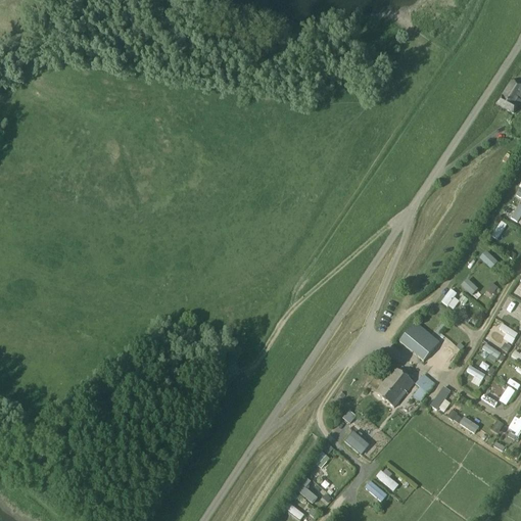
[(516,82),(510,79),(495,103),(511,112),(520,94),(520,80),(518,79),(516,82)]
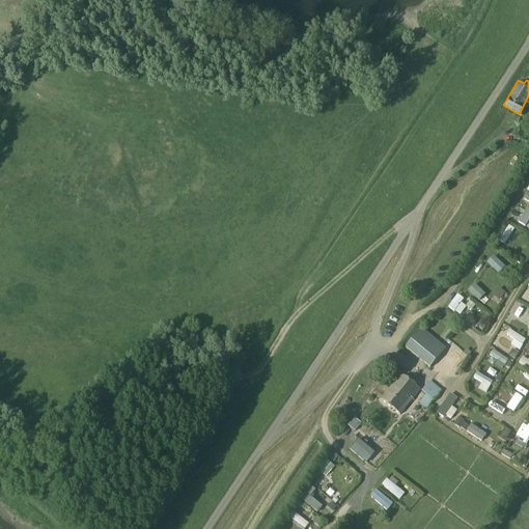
[(528,207),(520,223),(528,228),(528,207)]
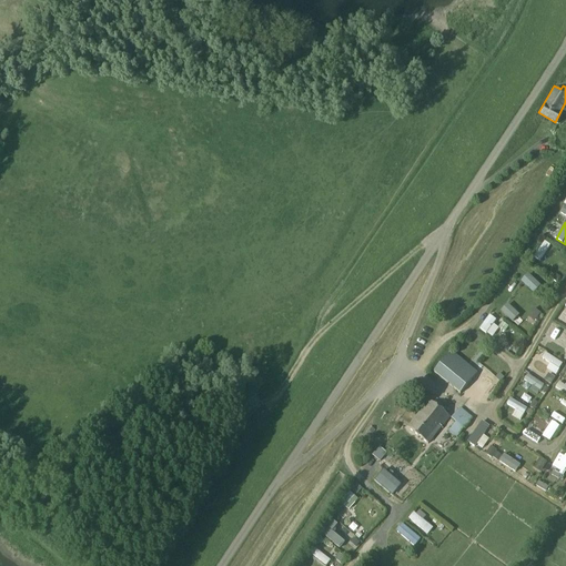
[(541,260),(549,242),(542,238),(533,256),(541,260)]
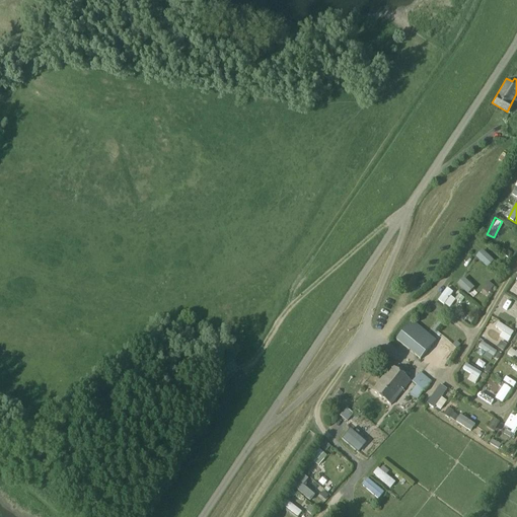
[(482,247),(475,254),(488,267),(495,259),(482,247)]
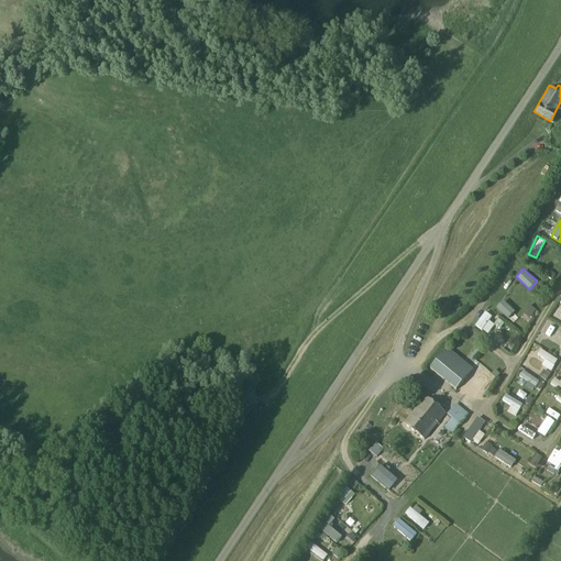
[(553,274),(548,271),(545,276),(550,279),(553,274)]
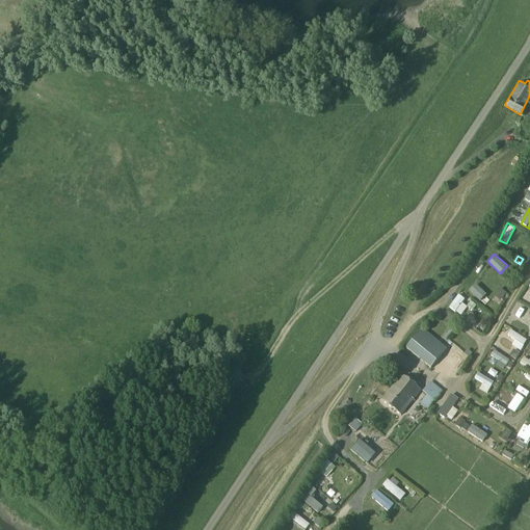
[(477,282),(469,290),(481,300),(488,292),(477,282)]
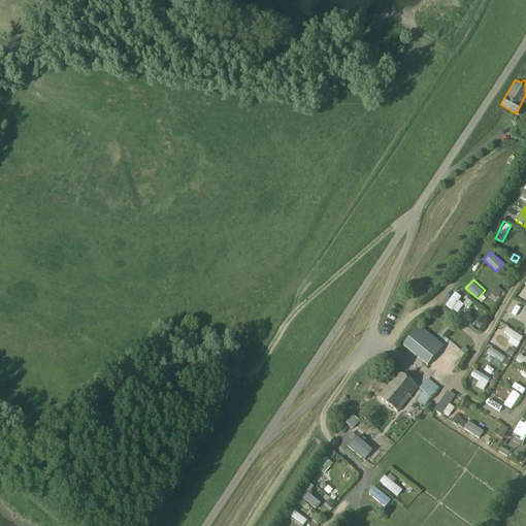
[(500,291),(495,286),(489,294),(495,298),(500,291)]
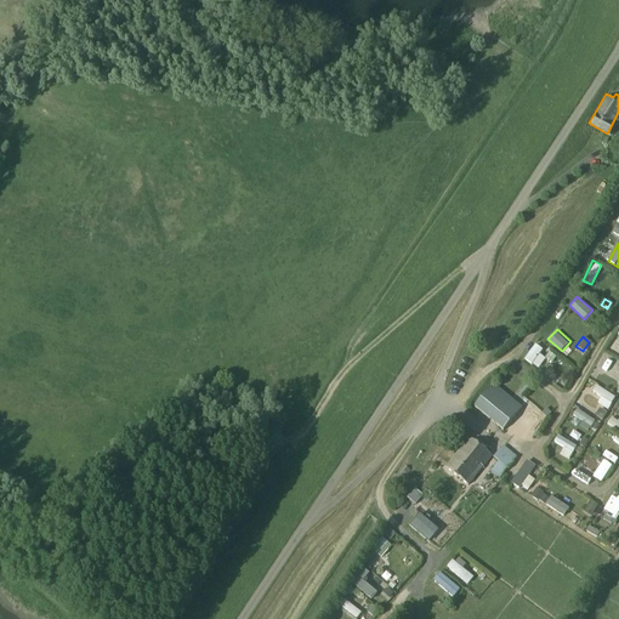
[(538,352),(545,357),(549,351),(543,346),(538,352)]
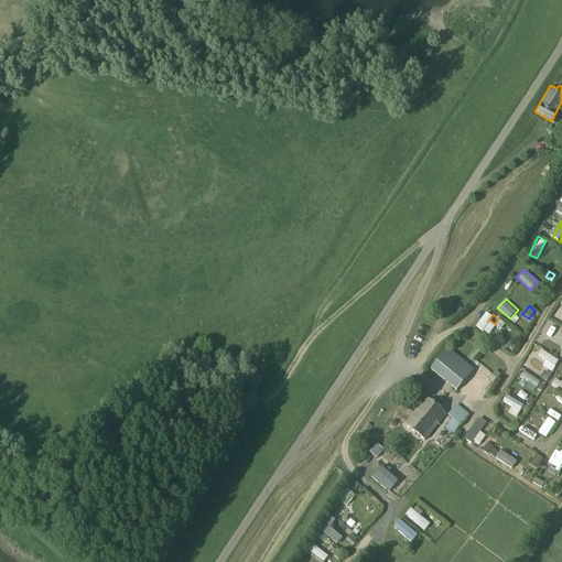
[(547,333),(557,338),(561,328),(552,323),(547,333)]
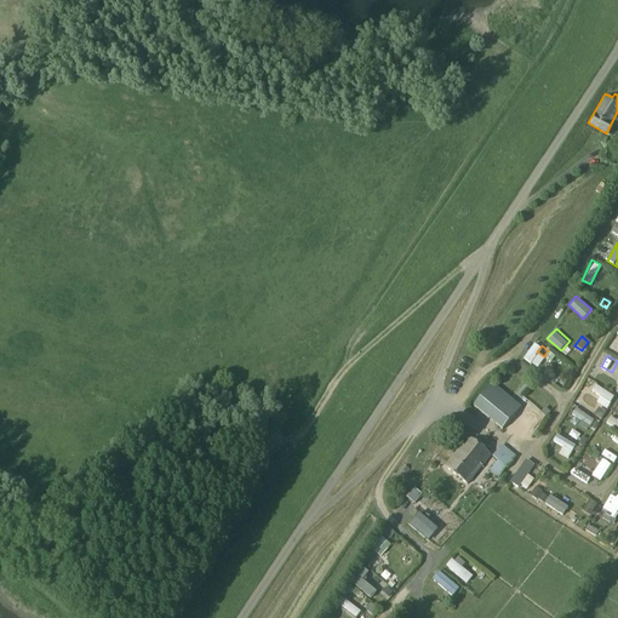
[(519,405),(491,382),(471,405),(501,428),(519,405)]
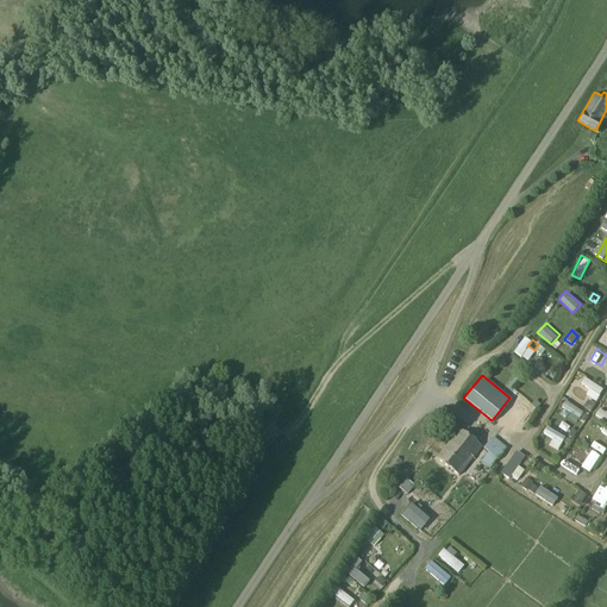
[(579,386),(598,398),(605,387),(586,375),(579,386)]
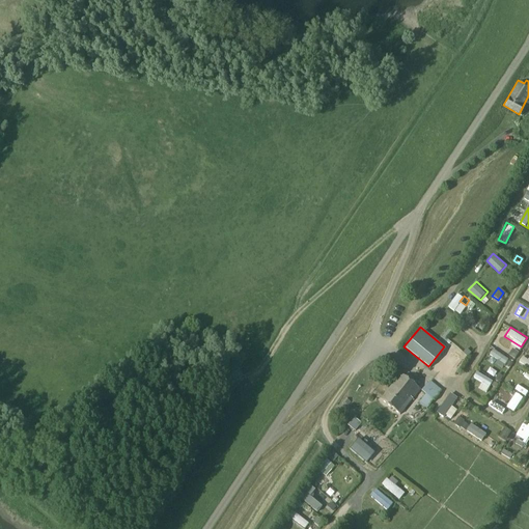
[(441,356),(452,362),(461,346),(449,340),(441,356)]
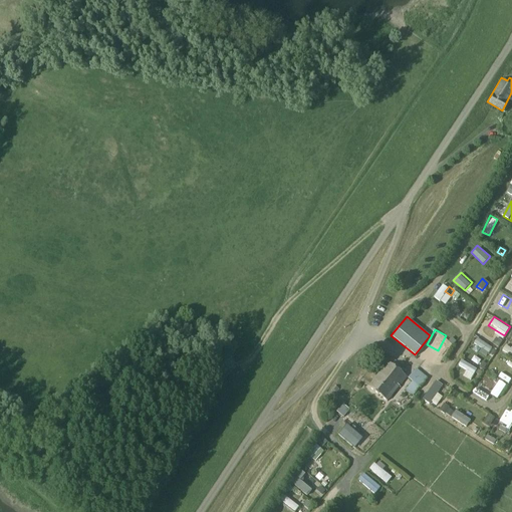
[(497,346),(500,340),(495,336),(491,342),(497,346)]
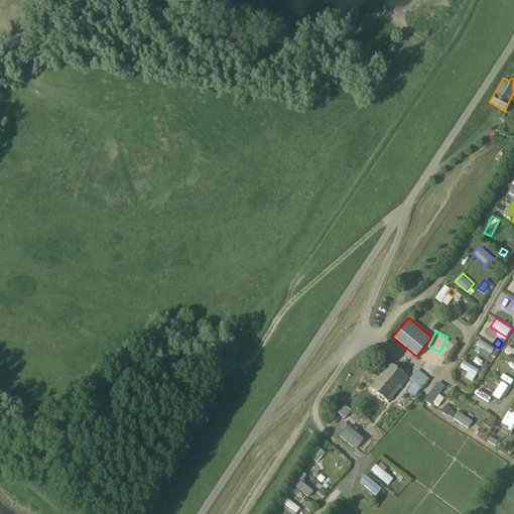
[(485,354),(490,347),(484,343),(479,350),(485,354)]
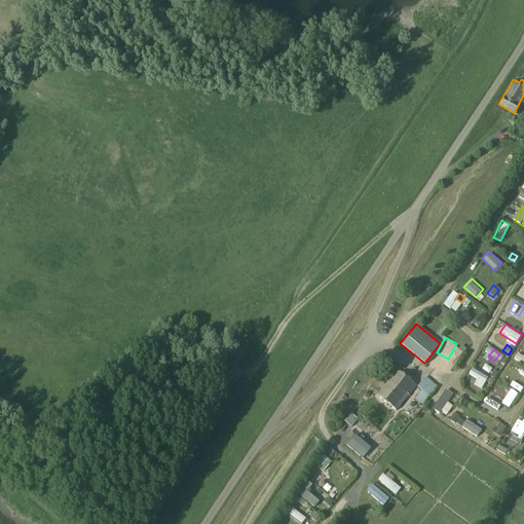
[(523,363),(523,354),(517,350),(513,357),(523,363)]
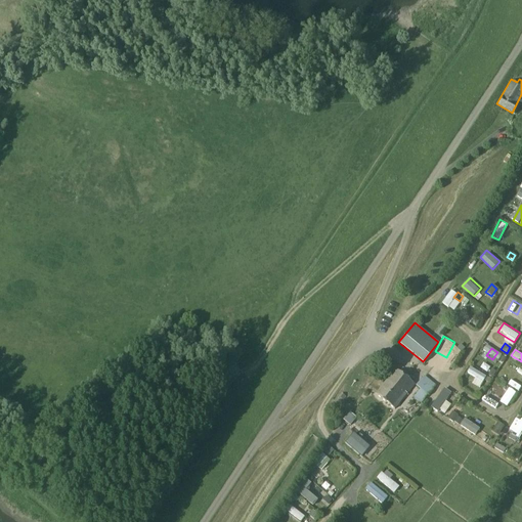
[(412,383),(393,367),(374,393),(393,408),(412,383)]
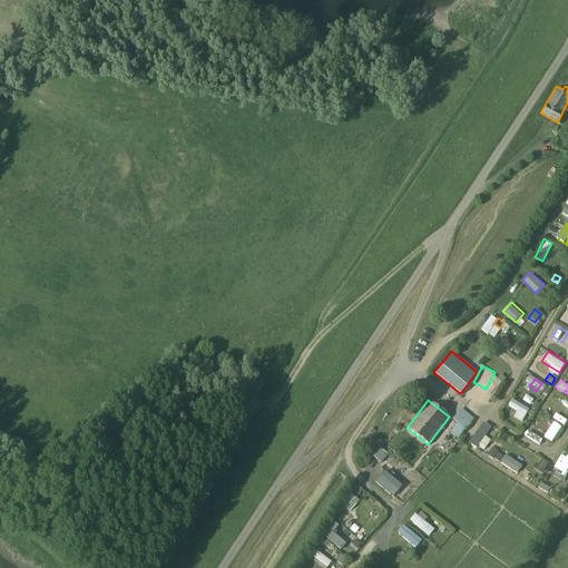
[(558,417),(565,410),(558,404),(552,412),(558,417)]
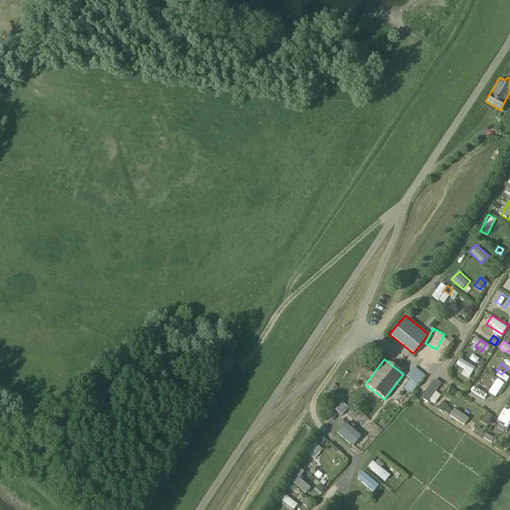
[(425,375),(413,366),(405,376),(409,379),(402,387),(410,393),(425,375)]
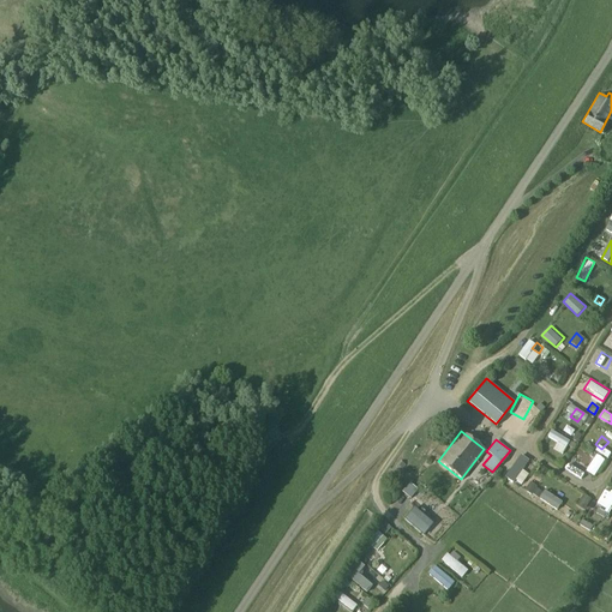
[(525,467),(532,459),(521,451),(504,473),(520,485),(531,472),(525,467)]
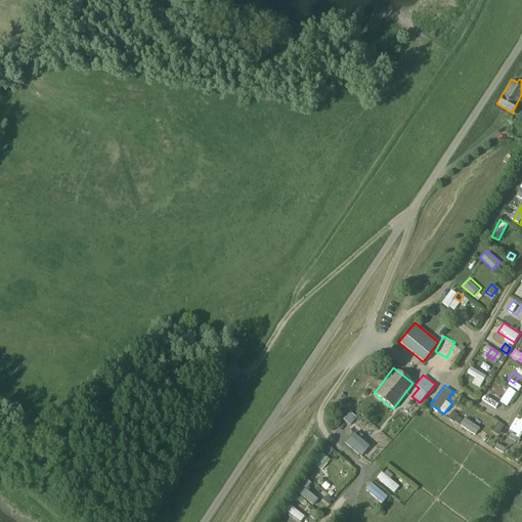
[(451,421),(455,416),(455,415),(450,411),(446,418),(451,422),(451,421)]
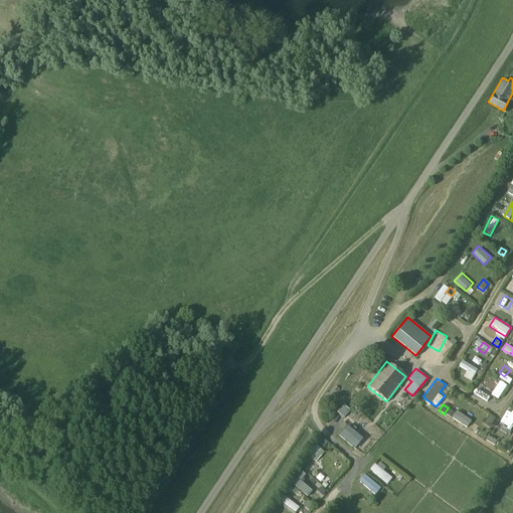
[(335,415),(344,418),(347,408),(338,405),(335,415)]
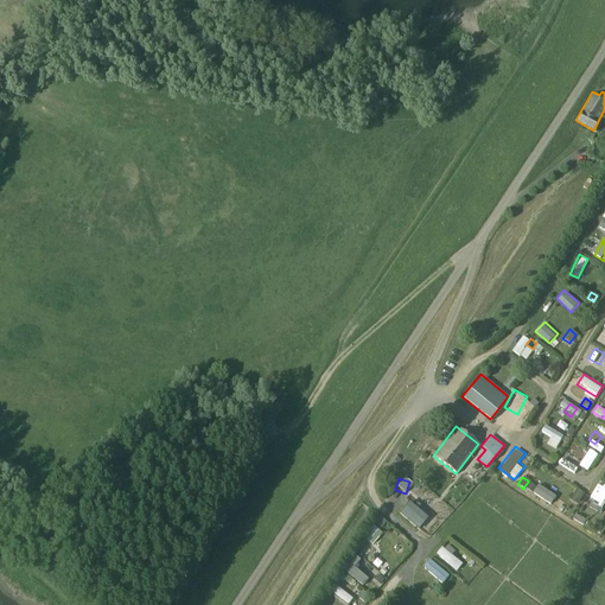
[(590,505),(599,511),(604,500),(604,483),(598,479),(590,495),(594,498),(590,505)]
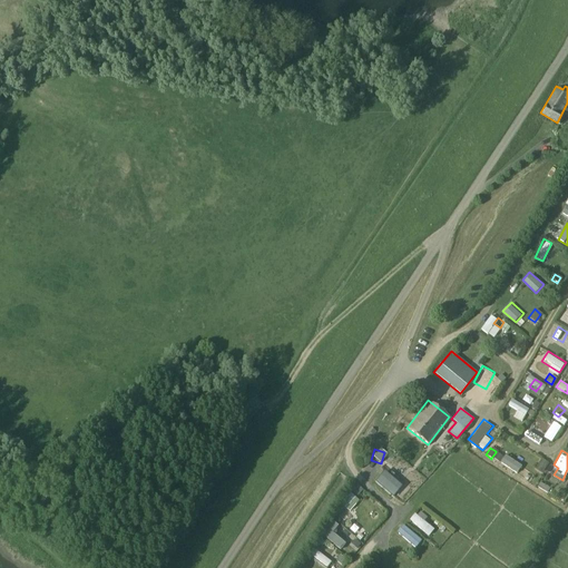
[(500,457),(496,452),(491,458),(497,462),(500,457)]
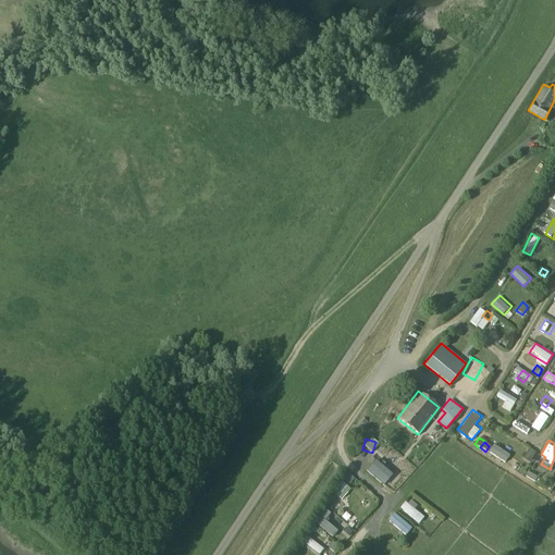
[(507,461),(512,452),(494,443),(489,453),(507,461)]
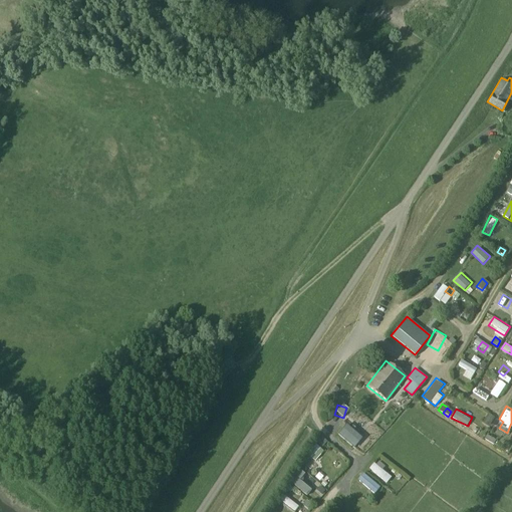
[(486,413),(481,422),(488,426),(493,417),(486,413)]
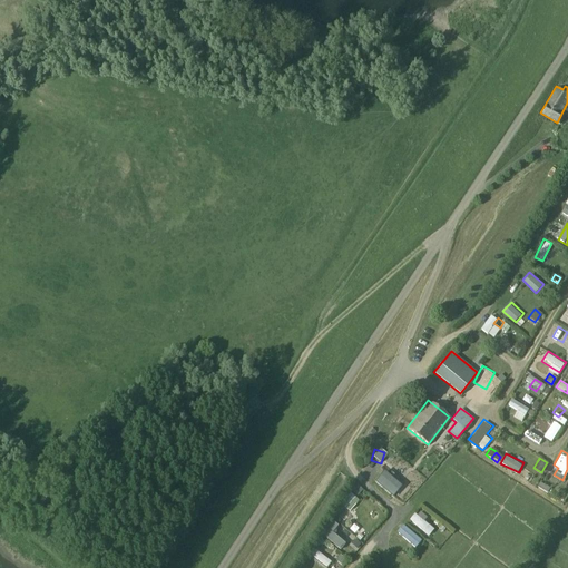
[(405,471),(402,477),(410,481),(413,476),(405,471)]
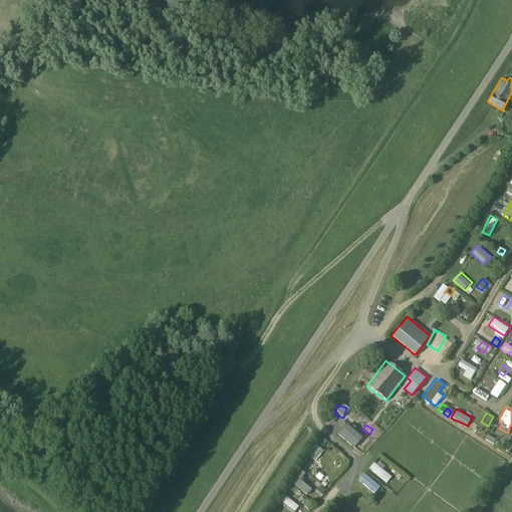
[(344,427),(340,436),(360,446),(365,437),(344,427)]
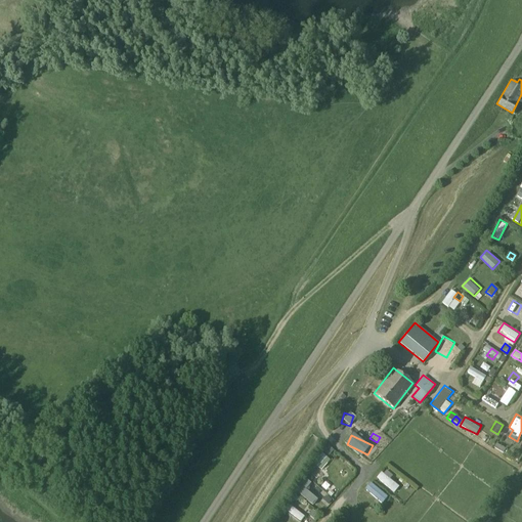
[(504,447),(494,441),(491,446),(501,451),(504,447)]
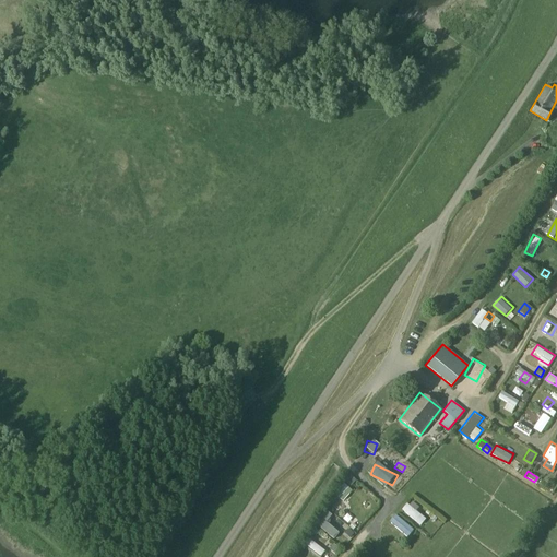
[(353,478),(348,475),(343,482),(347,486),(353,478)]
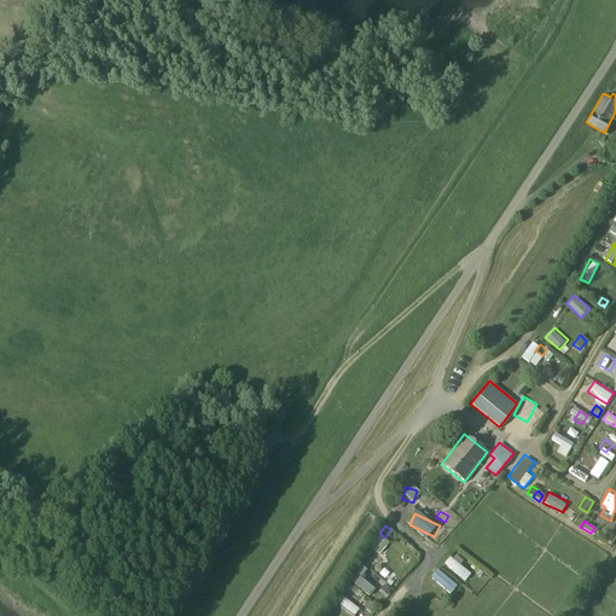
[(488,551),(481,561),(492,568),(498,558),(488,551)]
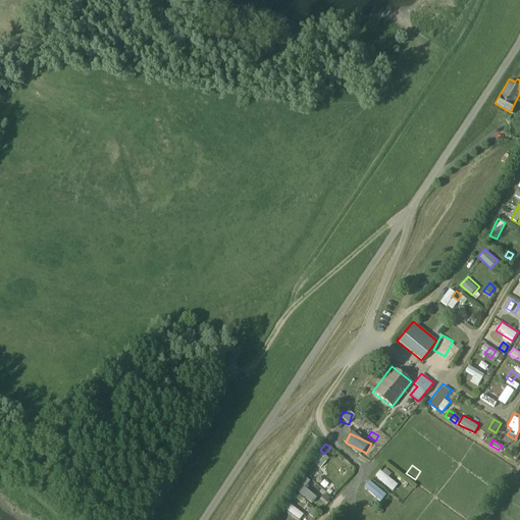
[(392,490),(398,483),(380,468),(374,475),(392,490)]
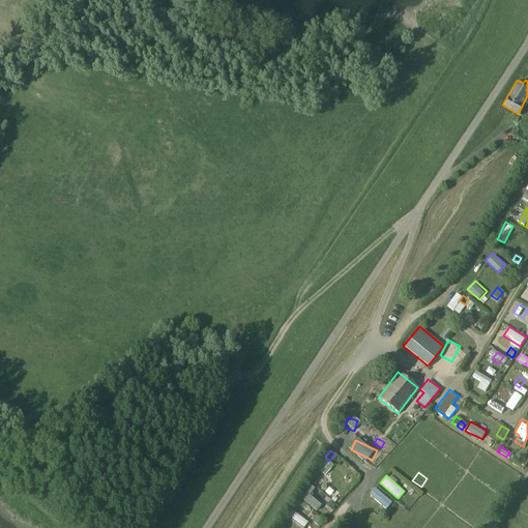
[(292,520),(303,527),(309,520),(297,512),(292,520)]
